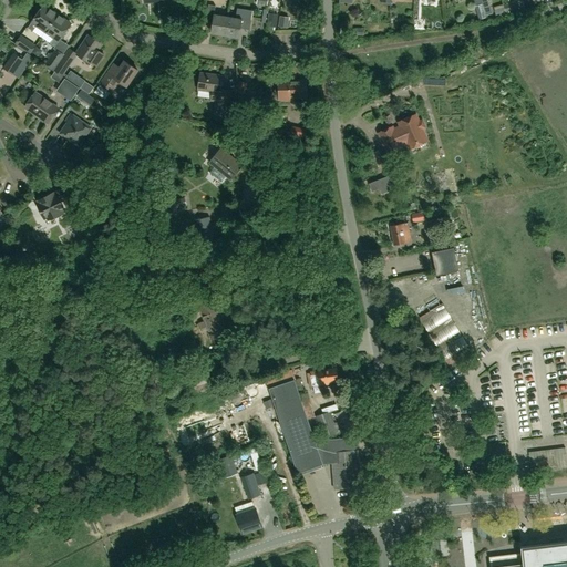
[(481,0),(473,0),(480,20),(486,18),(485,16),(481,0)]
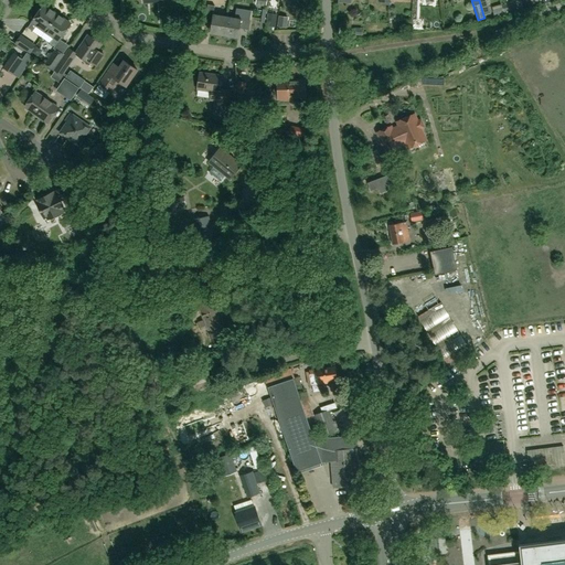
[(486,0),(479,0),(483,16),(490,13),(488,4),(486,0)]
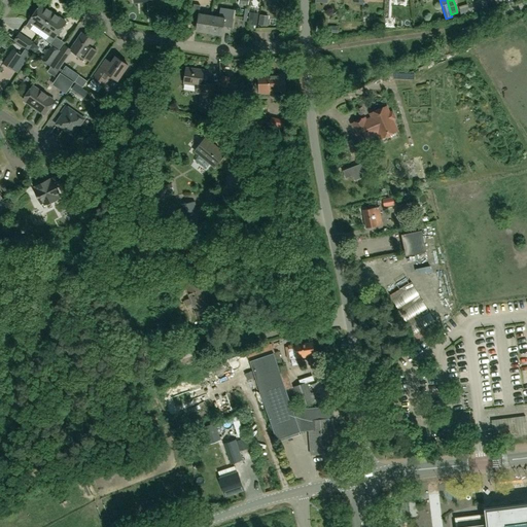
[(467,4),(469,11),(479,8),(477,2),(467,4)]
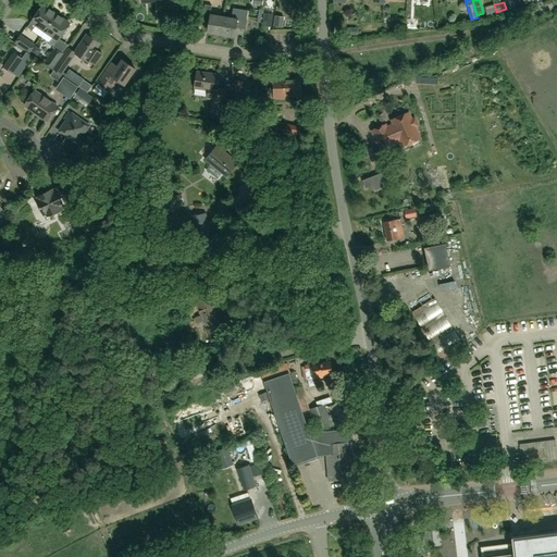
[(221,35),(223,16),(210,14),(211,5),(205,4),(201,22),(208,24),(207,33),(221,35)]
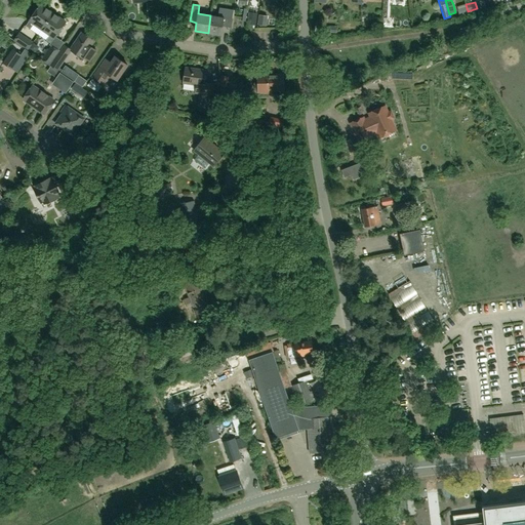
[(41,30),(52,13),(40,5),(26,26),(30,29),(34,25),(41,30)]
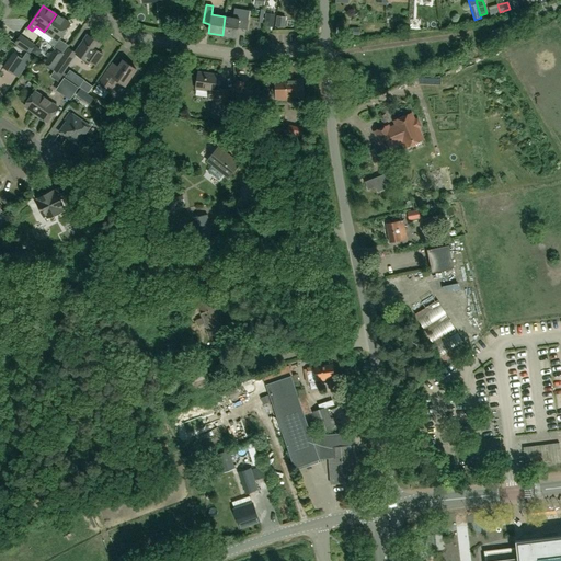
[(225,16),(222,35),(236,38),(238,27),(247,30),(250,10),(235,8),(232,18),(225,16)]
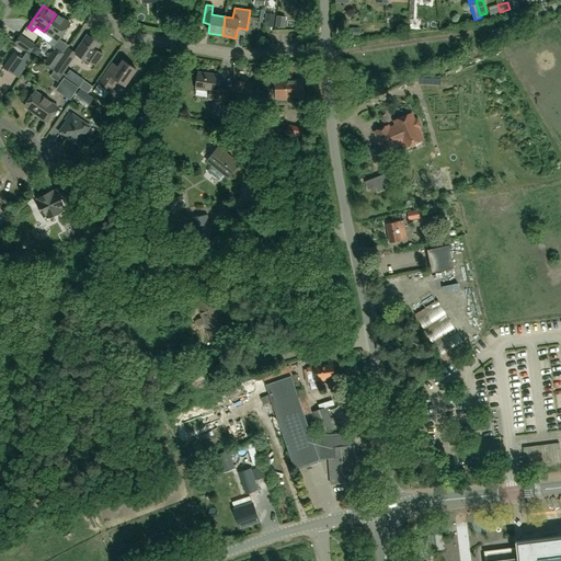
[(275,14),(266,13),(264,26),(273,27),(275,14)]
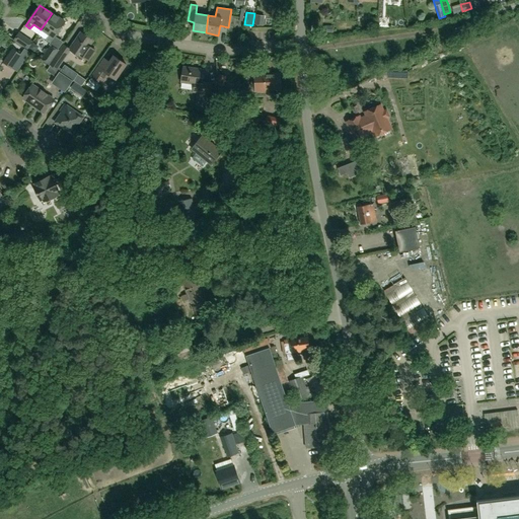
[(52,13),(41,29),(49,34),(46,40),(50,43),(65,22),(52,13)]
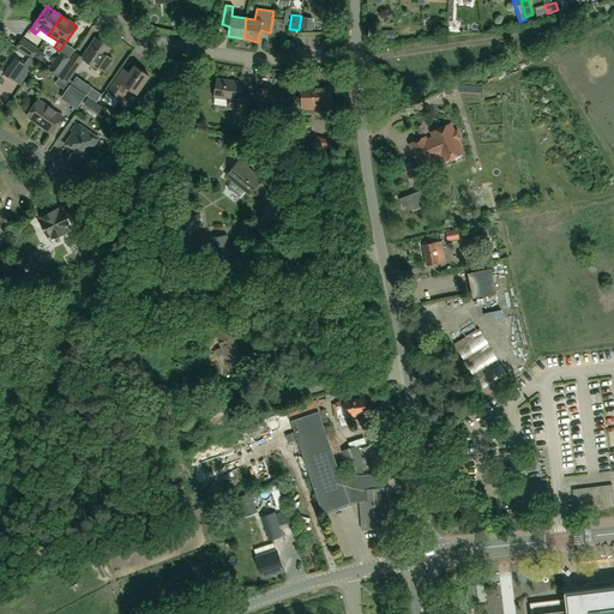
[(305,18),(302,29),(311,30),(313,19),(305,18)]
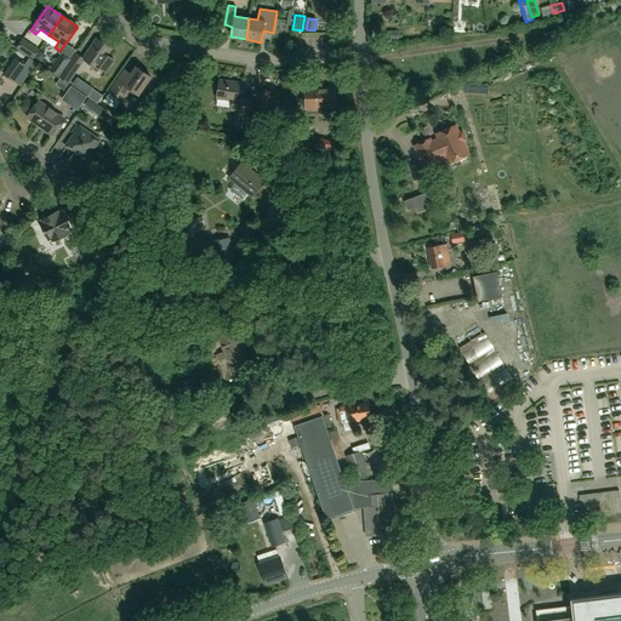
[(96,39),(84,58),(83,60),(84,60),(97,69),(98,67),(106,72),(115,58),(108,53),(110,50),(96,39)]
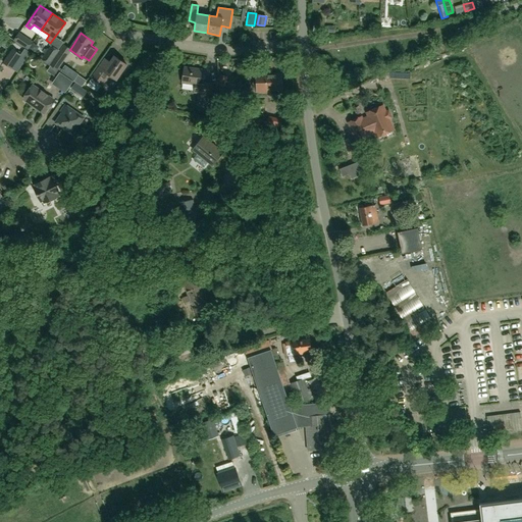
[(32,43),(18,34),(14,40),(28,49),(29,48),(32,43)]
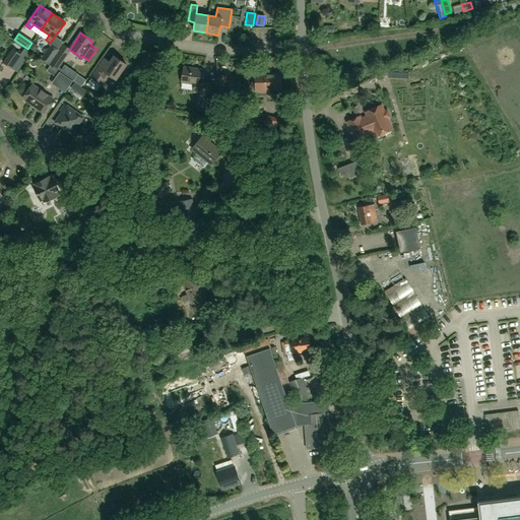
[(36,45),(31,43),(28,48),(35,52),(37,49),(36,45)]
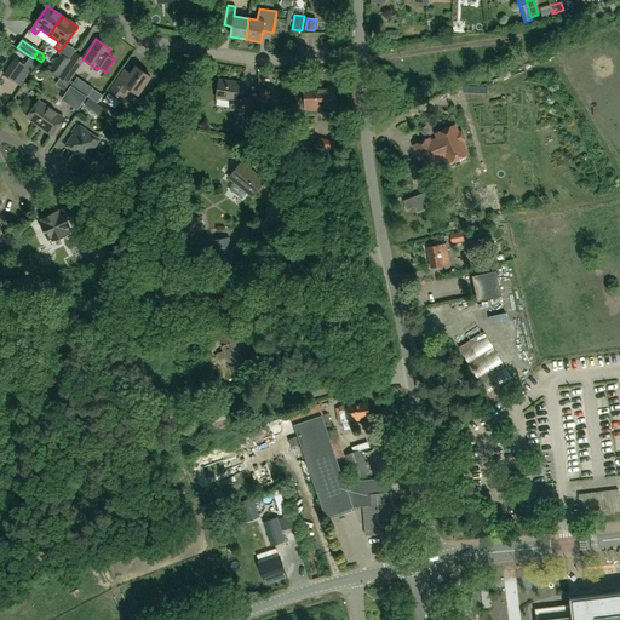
[(70,79),(84,59),(82,59),(84,58),(76,53),(63,74),(70,79)]
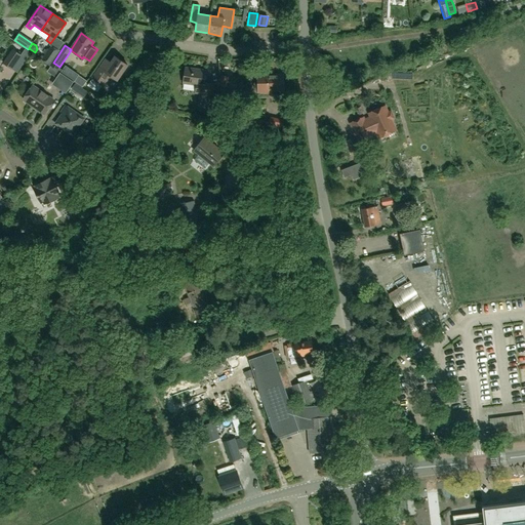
[(42,59),(49,65),(58,51),(51,46),(42,59)]
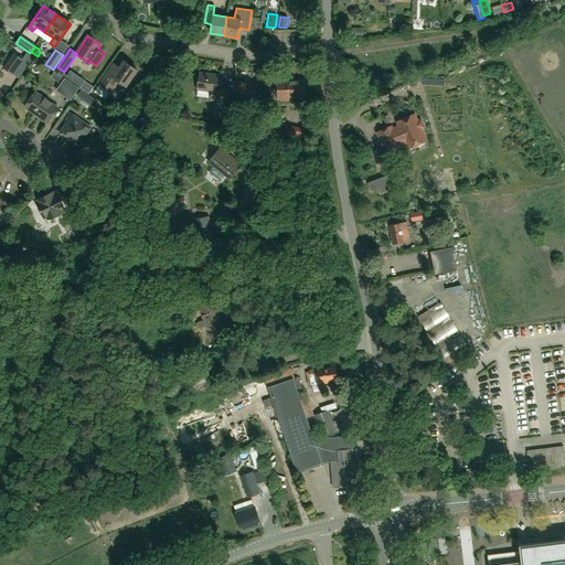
[(13,53),(3,67),(12,74),(22,60),(13,53)]
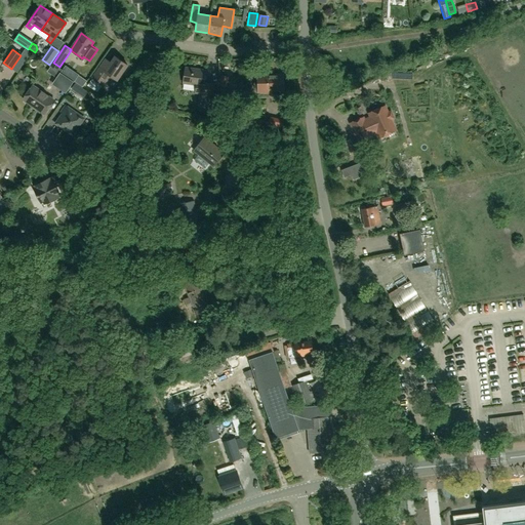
[(97,92),(103,85),(109,75),(117,80),(127,65),(115,56),(107,68),(102,65),(92,78),(87,85),(97,92)]
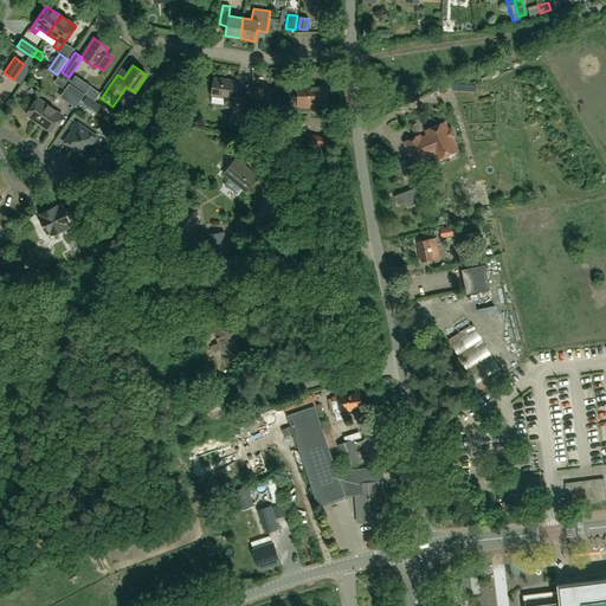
[(212,86),(211,96),(219,97),(226,98),(225,108),(230,109),(229,118),(232,120),(231,126),(239,127),(240,110),(244,111),(244,109),(246,109),(247,101),(245,101),(246,96),(240,96),(236,95),(237,88),(238,82),(226,79),(214,78),(212,86)]
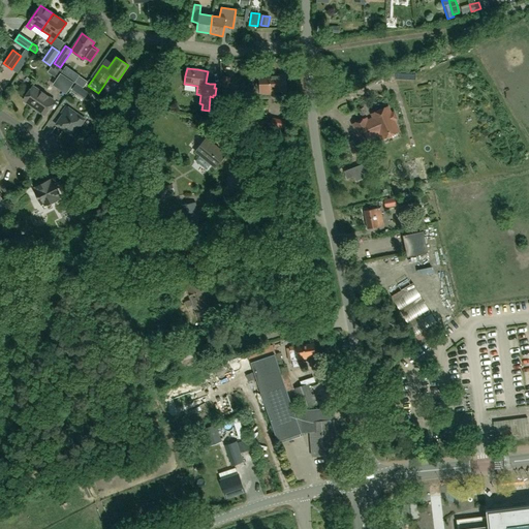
[(257,83),(256,85),(256,89),(258,91),(260,92),(260,93),(274,93),(274,91),(285,91),(285,74),(272,74),(272,73),(259,73),(259,75),(259,82),(257,83)]
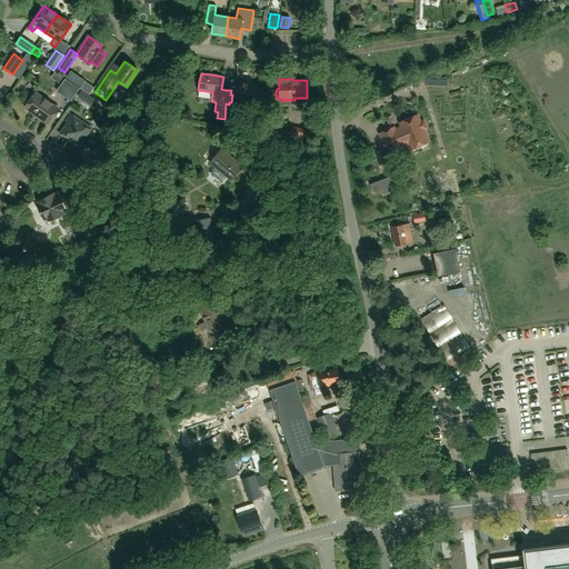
[(71,101),(79,90),(66,80),(57,92),(71,101)]
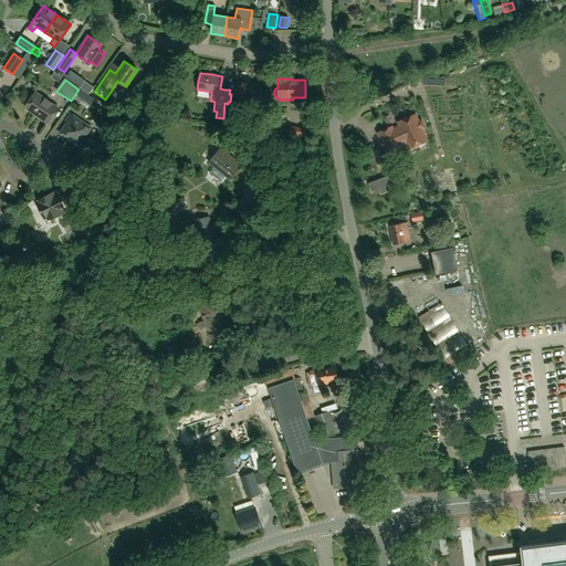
[(238,82),(236,92),(240,93),(244,94),(247,83),(238,82)]
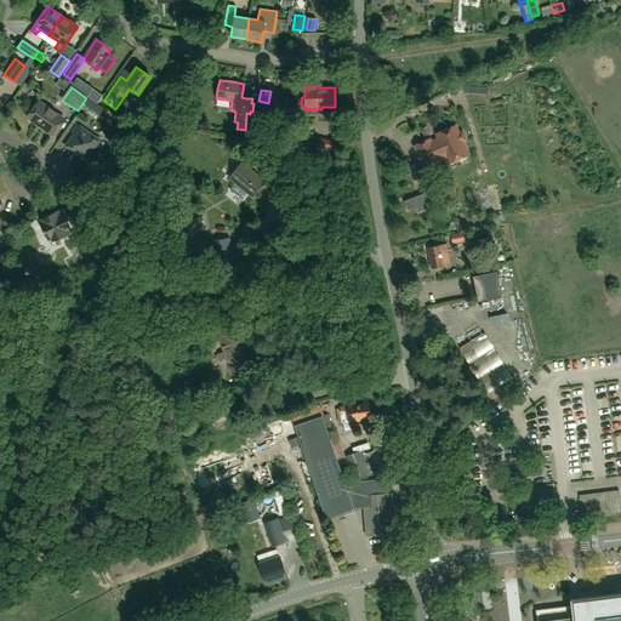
[(85,106),(91,109),(96,102),(90,98),(85,106)]
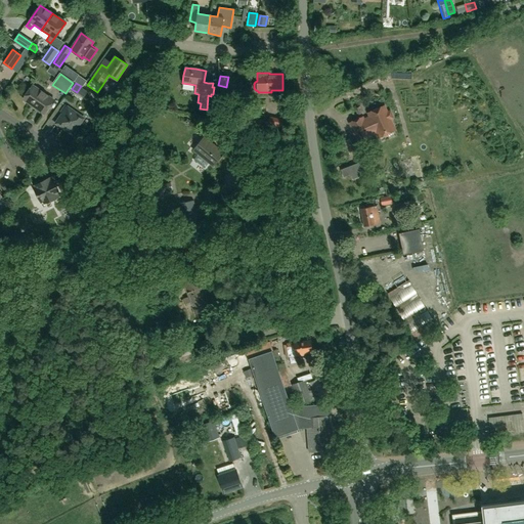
[(52,99),(34,86),(25,100),(43,113),(52,99)]
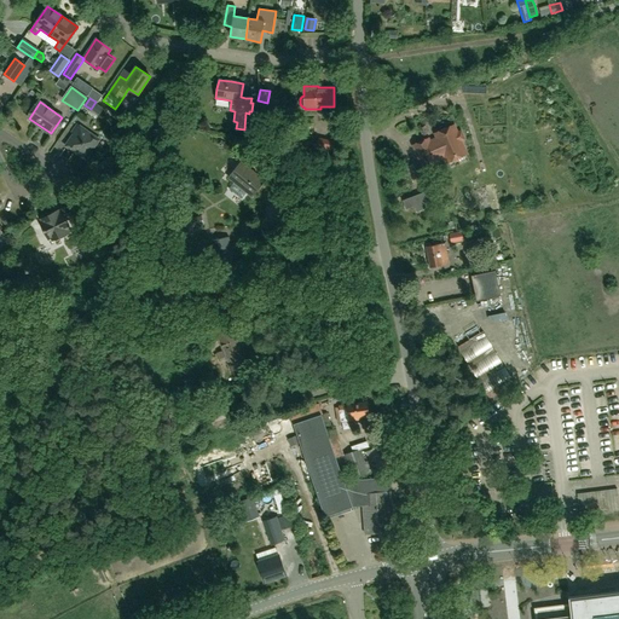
[(98,140),(77,125),(71,133),(74,134),(65,146),(75,154),(76,152),(86,158),(98,140)]
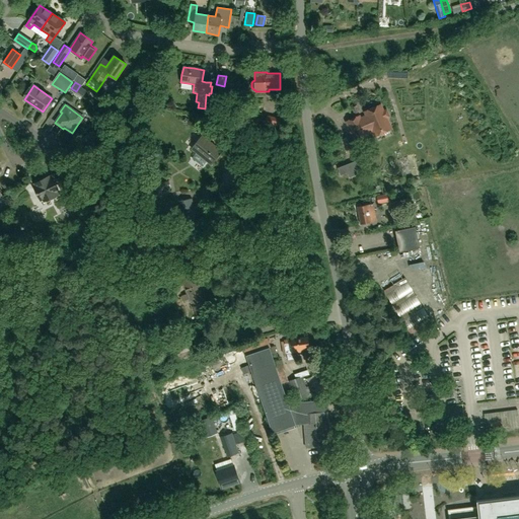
[(351,107),(354,114),(360,110),(357,105),(351,107)]
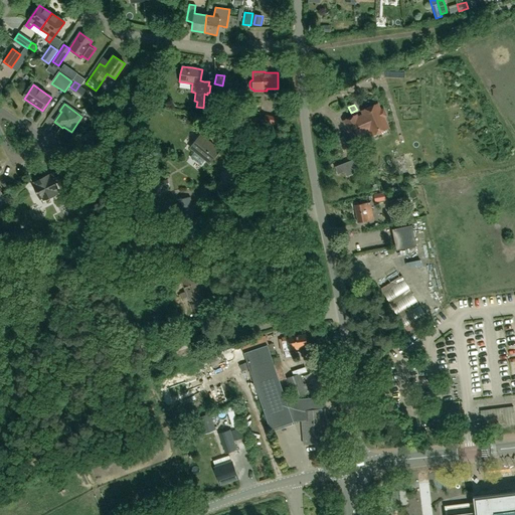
[(359,117),(351,121),(355,131),(349,133),(352,140),(359,137),(357,135),(370,129),(371,132),(386,126),(383,117),(385,116),(383,110),(380,111),(377,105),(362,112),(364,116),(360,118),(359,117)]
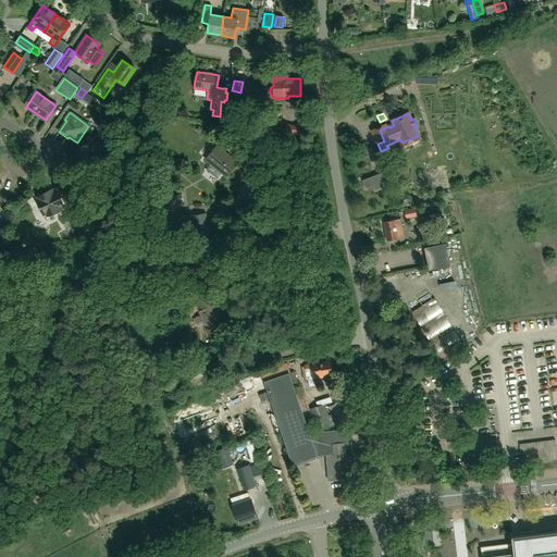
[(271,120),(259,118),(256,132),(284,138),(285,131),(275,128),(270,124),(271,120)]
